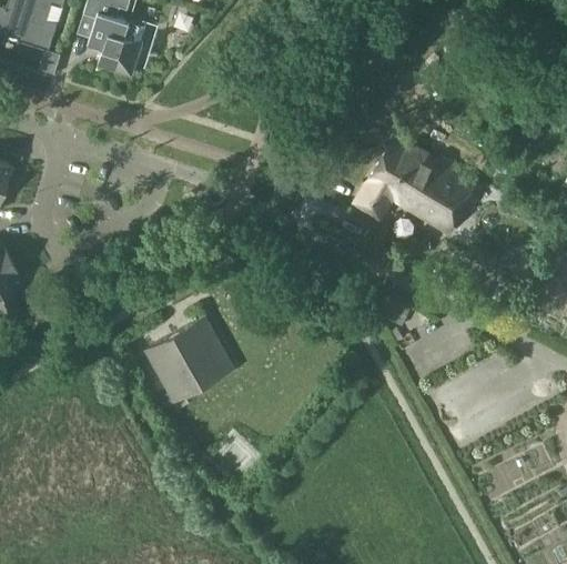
[(10,0),(7,11),(0,8),(0,37),(8,40),(8,38),(17,41),(17,42),(48,52),(56,27),(46,23),(51,7),(61,10),(63,0),(10,0)]
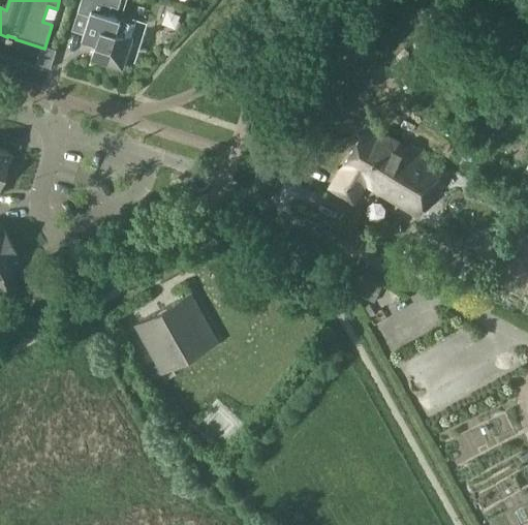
[(82,0),(78,16),(89,19),(82,42),(95,47),(91,63),(104,67),(122,72),(123,67),(131,41),(130,41),(134,27),(120,23),(120,22),(110,18),(112,8),(119,10),(122,0),(82,0)]
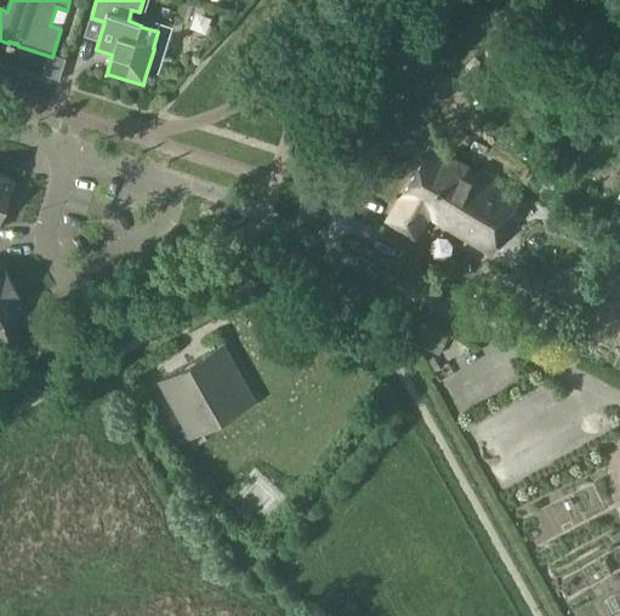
[(431,149),(387,226),(415,241),(427,221),(488,256),(519,201),(431,149)]
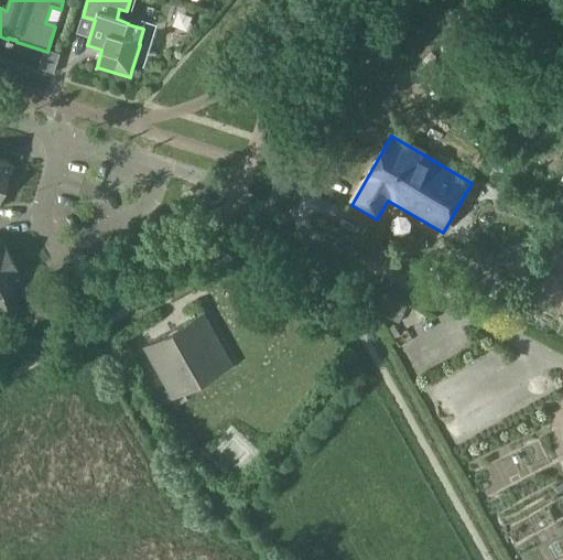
[(0,191),(2,192),(10,168),(0,163),(0,191)]
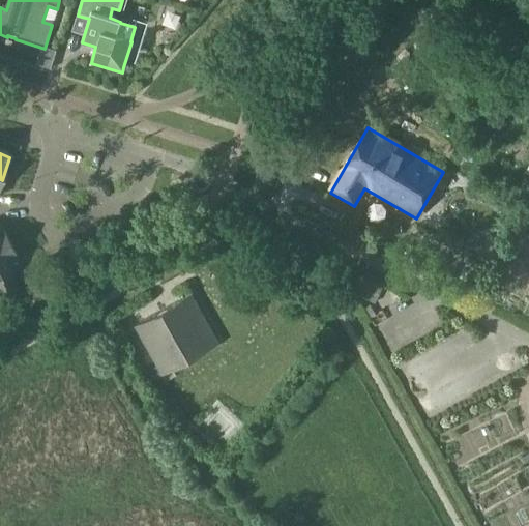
[(504,246),(491,238),(479,260),(493,267),(504,246)]
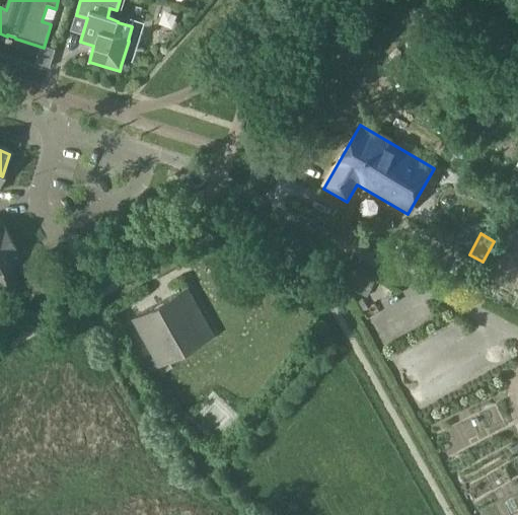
[(0,284),(19,274),(13,263),(19,260),(7,239),(0,243),(0,284)]
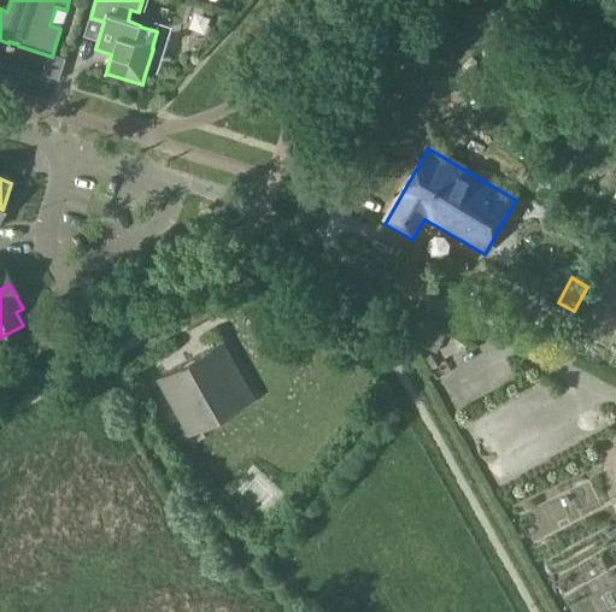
[(435,357),(445,339),(426,329),(416,347),(435,357)]
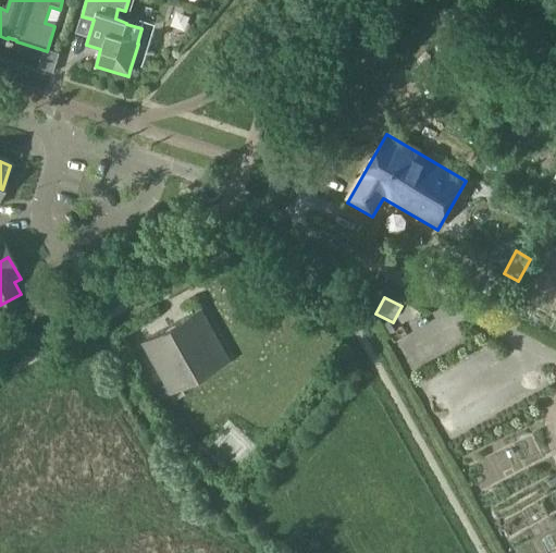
[(200,314),(141,346),(170,396),(229,365),(200,314)]
